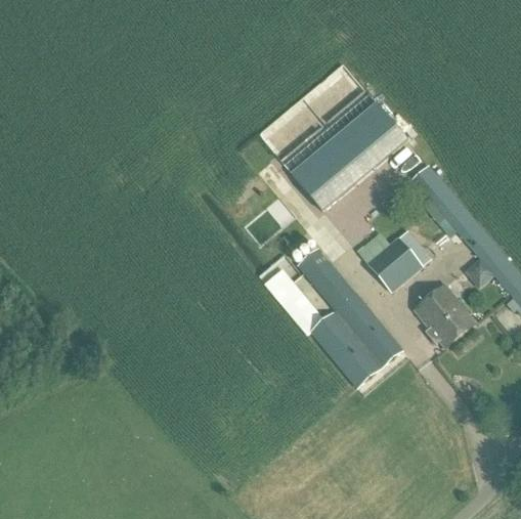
[(375,103),(288,176),(319,214),(406,141),(375,103)]
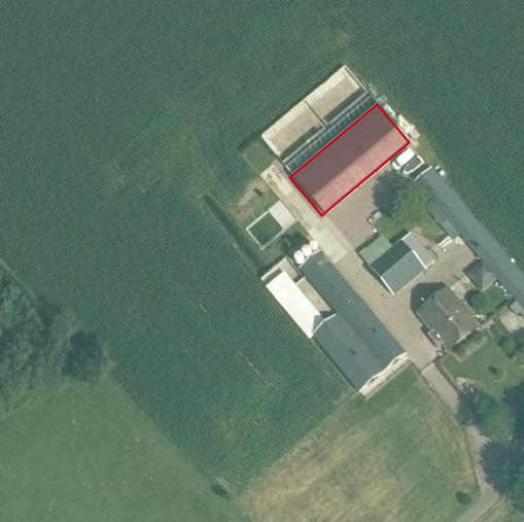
[(523,277),(429,166),(413,181),(523,312),(523,277)]
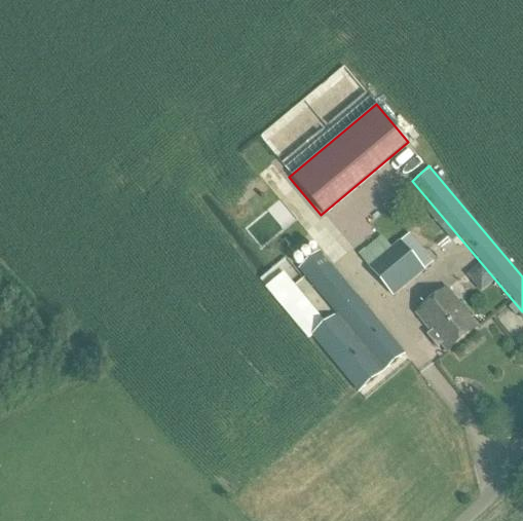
[(400,237),(415,256),(424,267),(433,259),(409,230),(400,237)]
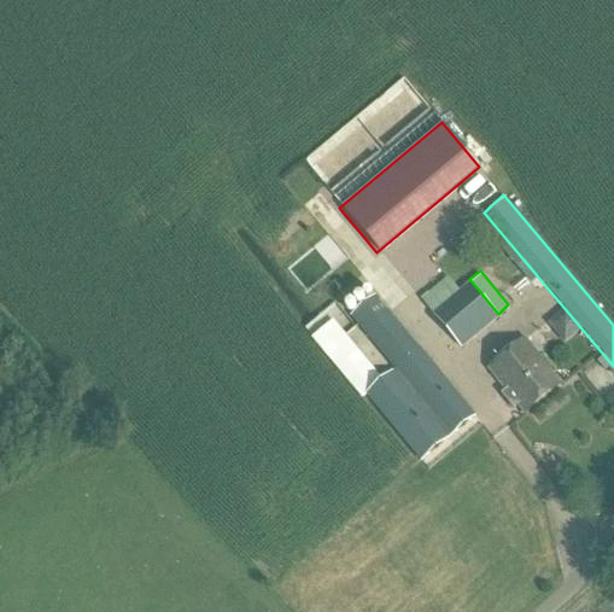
[(448,274),(420,297),(446,327),(460,344),(498,314),(487,301),(469,279),(458,287),(448,274)]
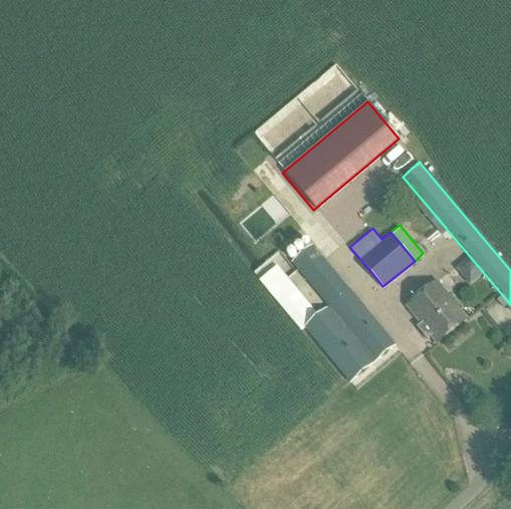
[(312,243),(292,260),(328,304),(338,295),(349,287),(312,243)]
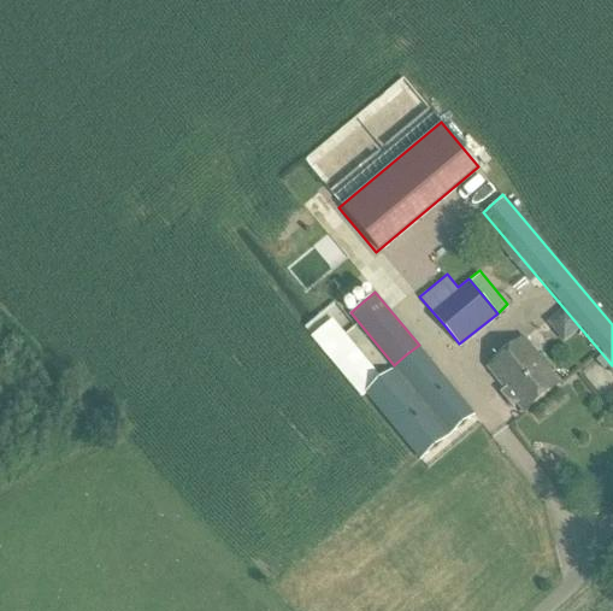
[(353,393),(371,375),(313,319),(295,338),(353,393)]
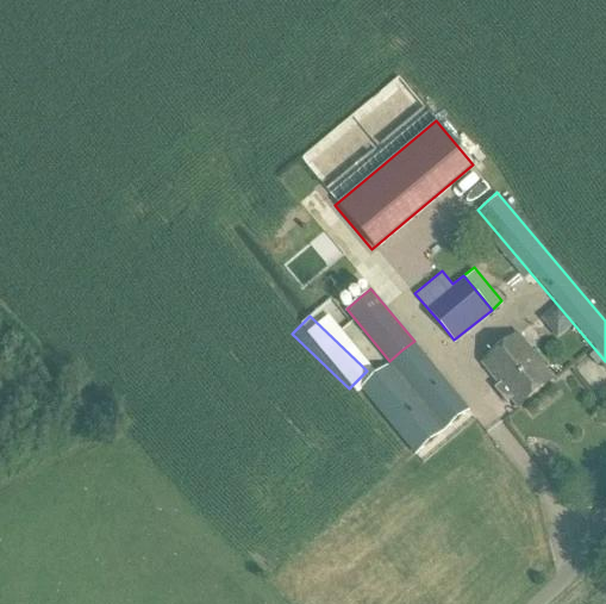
[(518,331),(481,360),(499,383),(495,385),(506,398),(511,394),(518,404),(553,377),(518,331)]
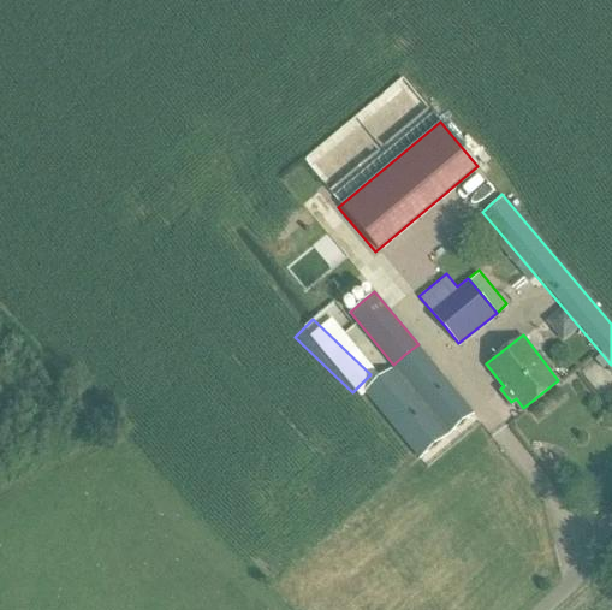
[(379,378),(363,389),(387,420),(419,456),(433,444),(447,431),(473,410),(419,344),(405,354),(379,378)]
